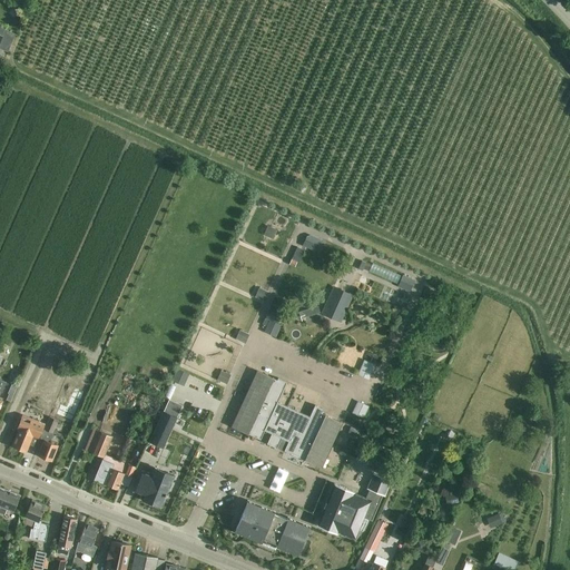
[(0,47),(8,51),(16,33),(6,28),(2,36),(0,33),(0,47)]
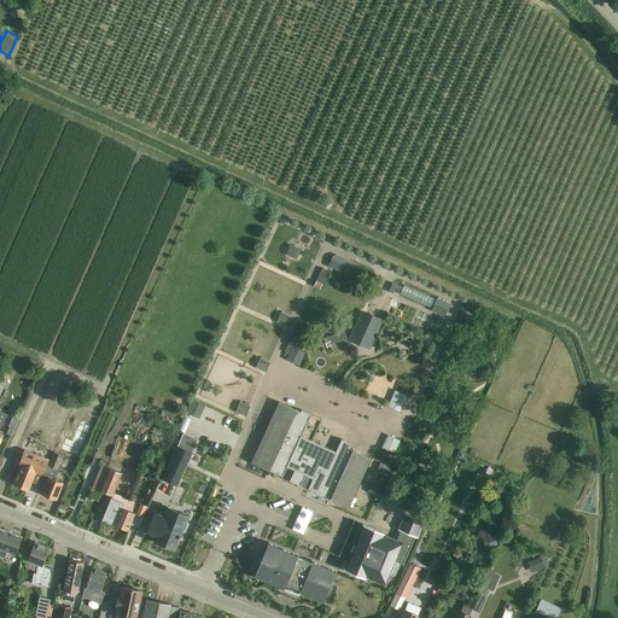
[(17,39),(12,47),(21,51),(24,41),(17,39)]
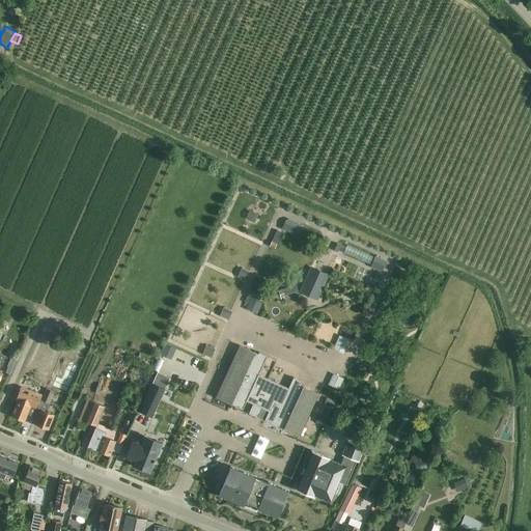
[(254,222),(257,215),(249,211),(246,218),(254,222)]
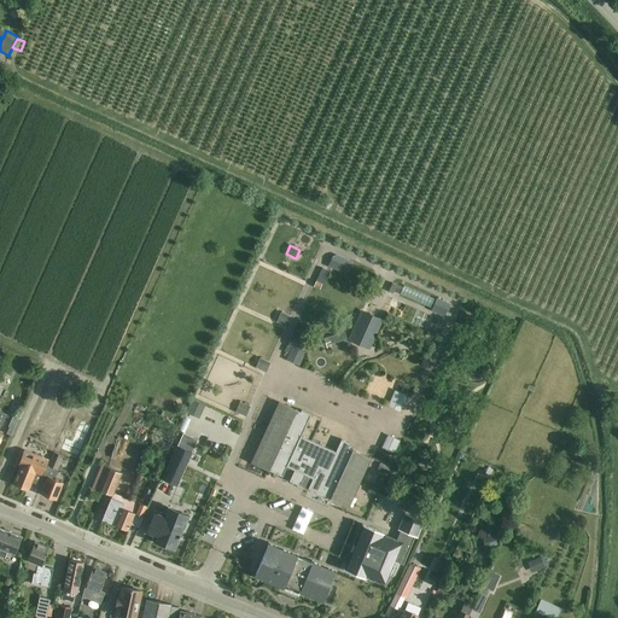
[(328,266),(344,273),(349,261),(334,254),(328,266)]
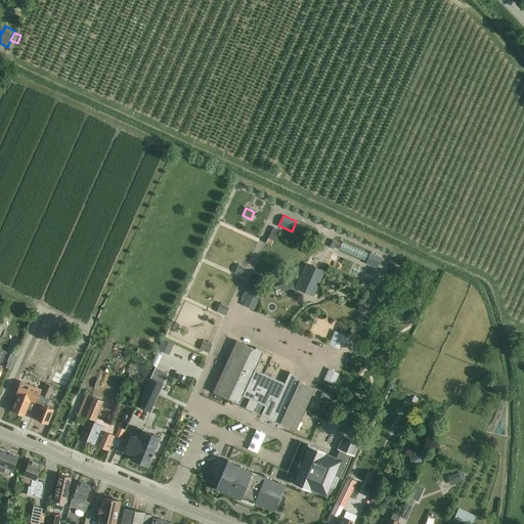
[(279,230),(273,227),(266,243),(271,246),(271,245),(272,246),(279,230)]
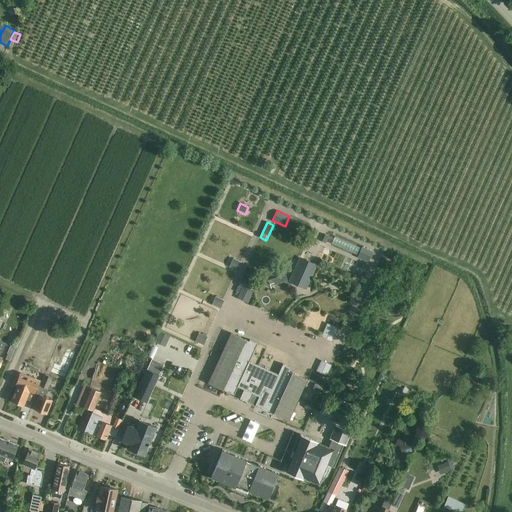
[(357,256),(368,261),(373,252),(362,247),(357,256)]
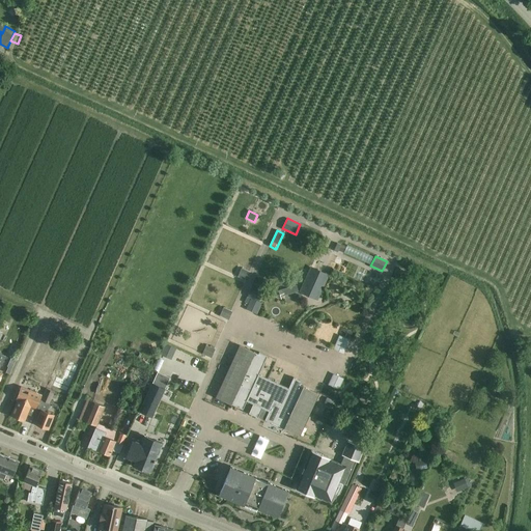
[(317,301),(329,275),(310,267),(299,292),(317,301)]
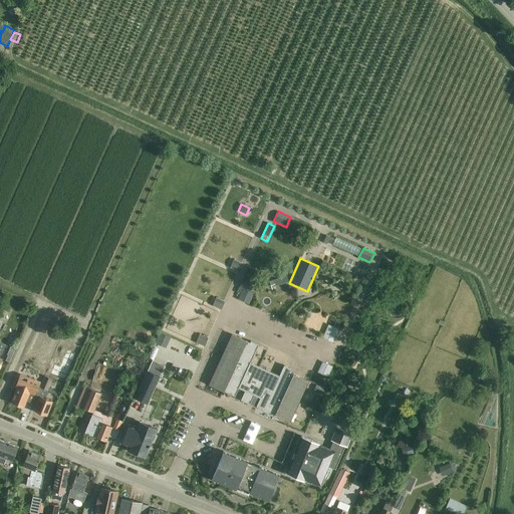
[(230,267),(238,271),(242,264),(234,260),(230,267)]
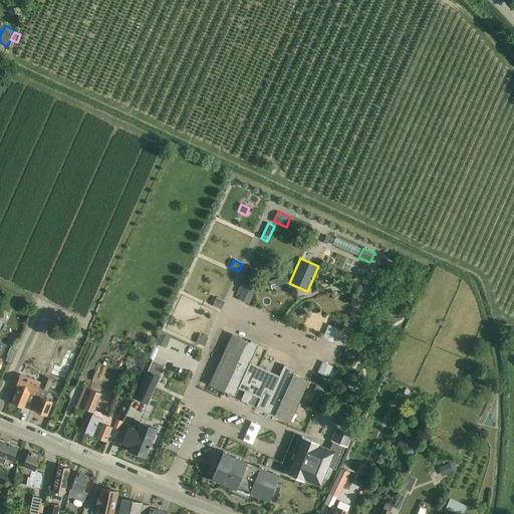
[(287,276),(270,281),(267,286),(272,289),(274,286),(288,281),(287,276)]
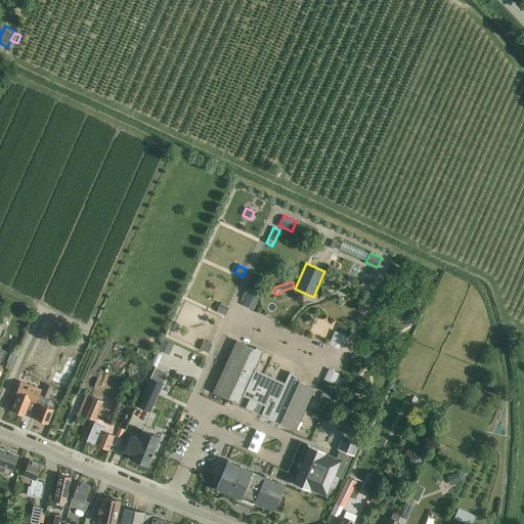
[(249,284),(245,293),(248,294),(255,297),(259,289),(249,284)]
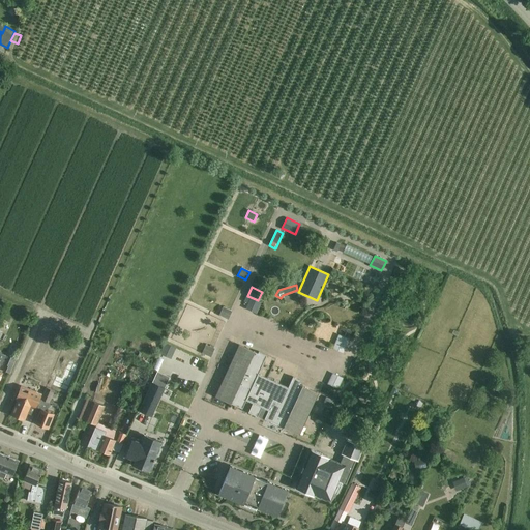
[(251,297),(245,308),(256,313),(261,302),(258,300),(251,297)]
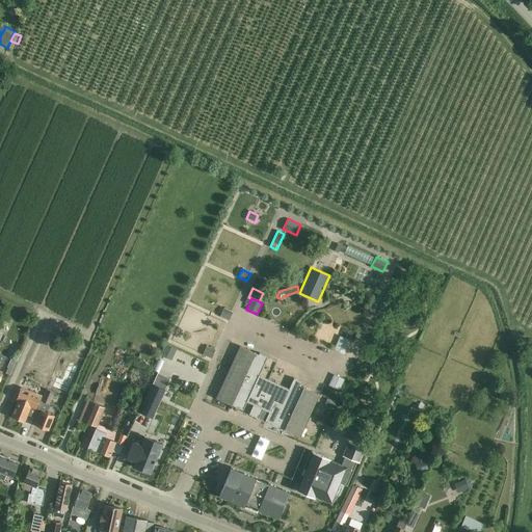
[(219,316),(228,320),(232,312),(223,308),(219,316)]
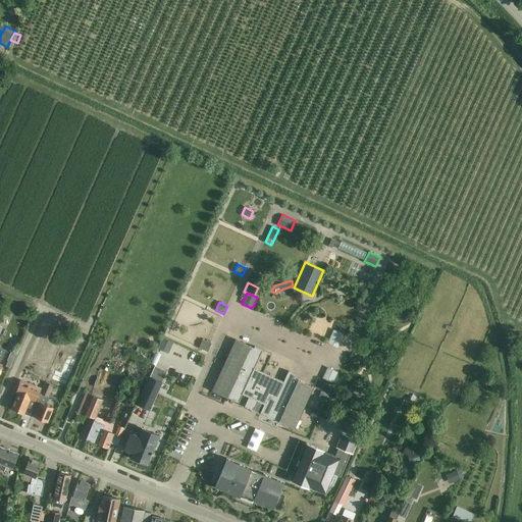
[(8,305),(0,322),(0,323),(9,327),(17,309),(8,305)]
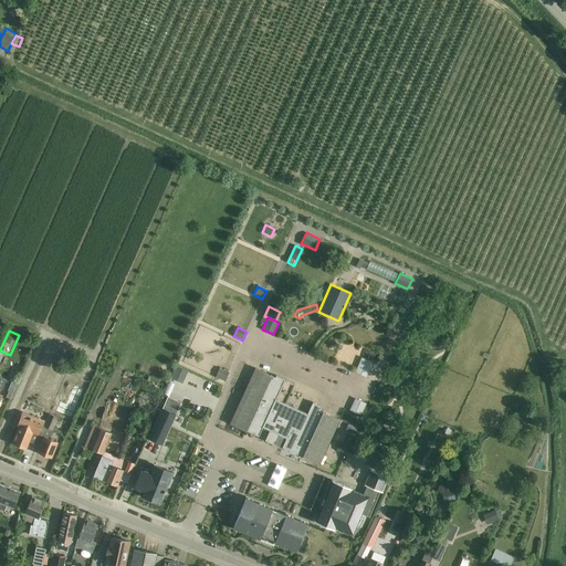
[(362,357),(355,371),(366,377),(373,363),(362,357)]
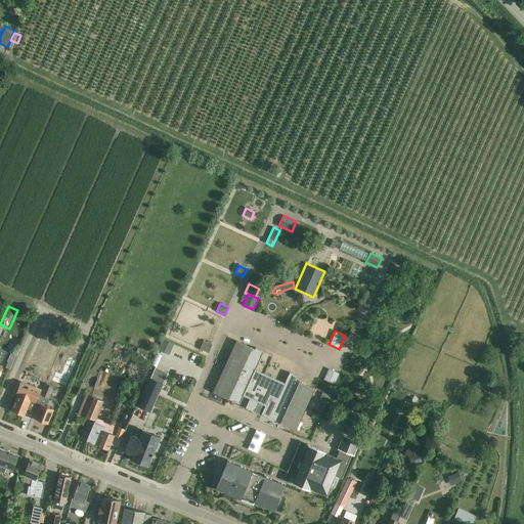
[(159,350),(169,355),(173,345),(163,340),(159,350)]
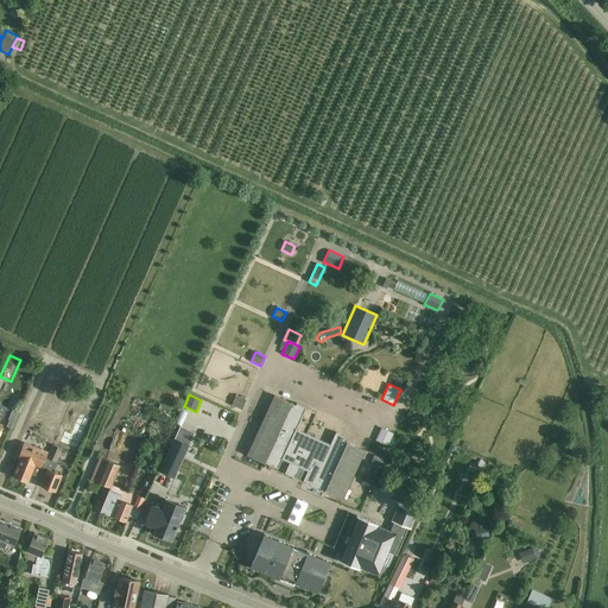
[(241,409),(246,400),(236,396),(232,405),(241,409)]
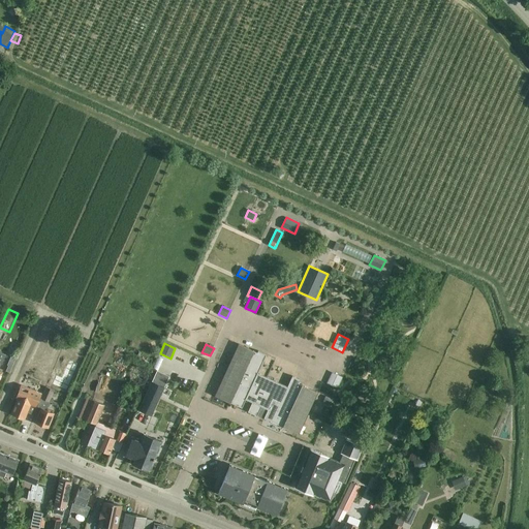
[(239,344),(215,396),(242,408),(246,399),(252,402),(250,406),(251,406),(249,411),(256,414),(258,409),(259,410),(261,406),(268,409),(263,417),(298,433),(316,392),(299,383),(301,379),(292,376),(287,386),(257,373),(267,354),(258,350),(257,352),(239,344)]
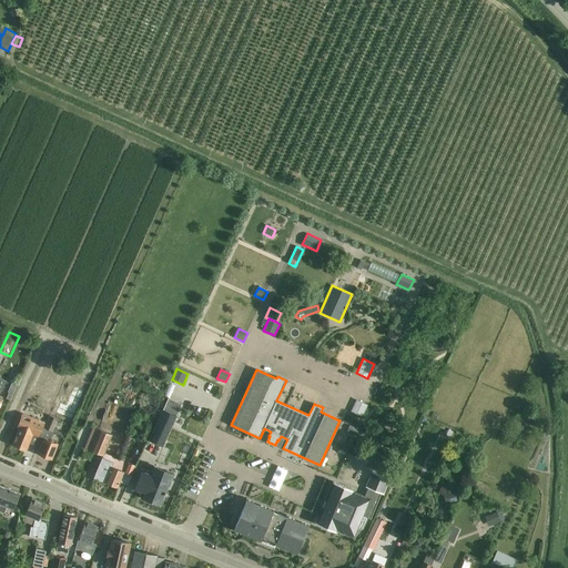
[(60,403),(57,413),(71,419),(83,391),(74,387),(67,406),(60,403)]
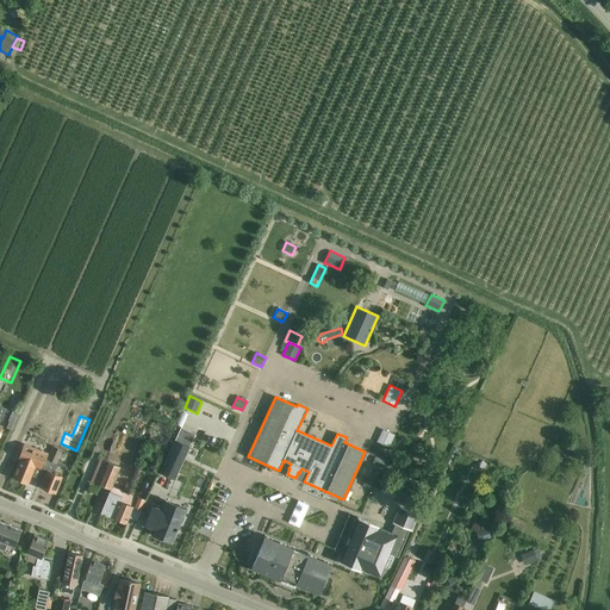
[(383,429),(377,442),(388,448),(394,435),(383,429)]
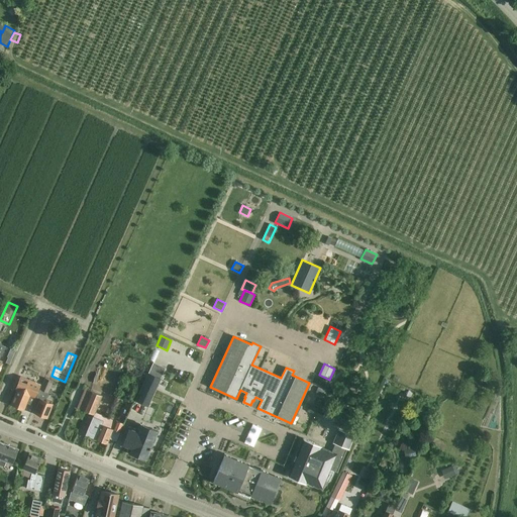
[(148,373),(135,400),(147,406),(161,379),(148,373)]
